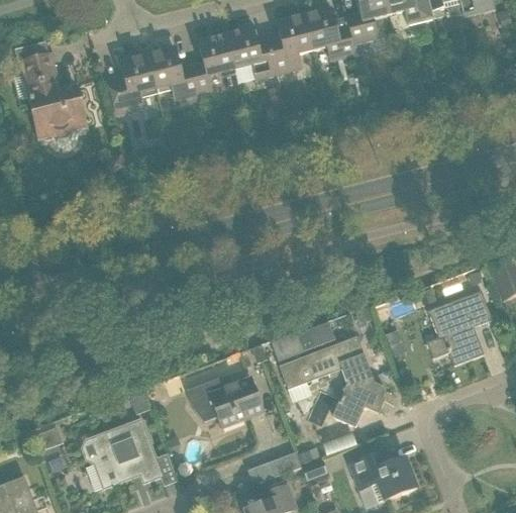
[(375,19),(389,15),(385,0),(356,0),(359,11),(345,15),(355,55),(353,44),(380,37),(375,19)]
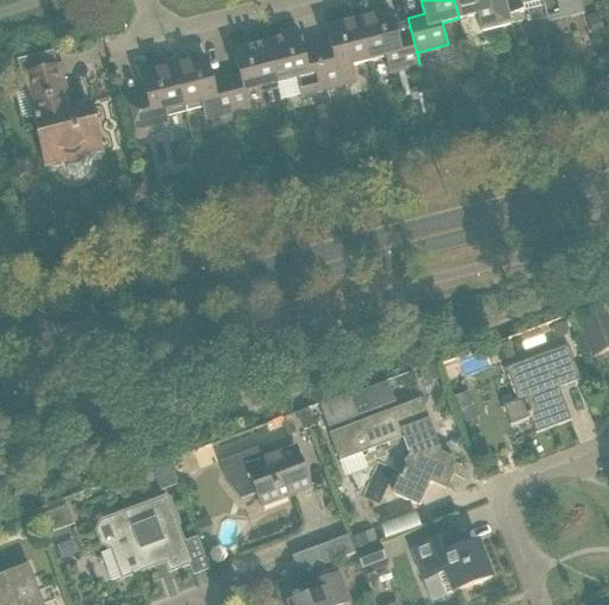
[(454,0),(459,18),(477,13),(482,29),(511,20),(505,0),(454,0)]
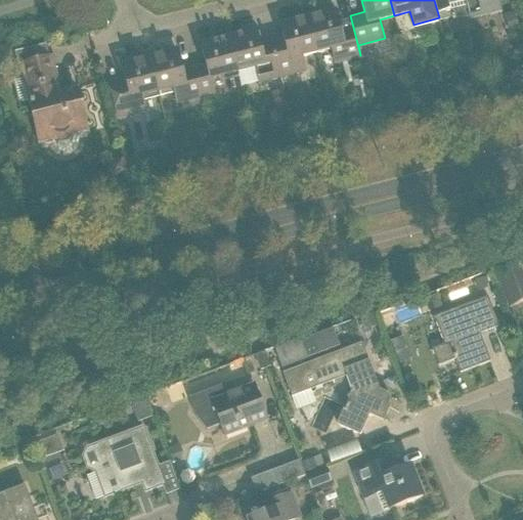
[(434,0),(439,17),(440,19),(452,16),(449,4),(464,0),(468,15),(469,18),(500,10),(497,0),(434,0)]
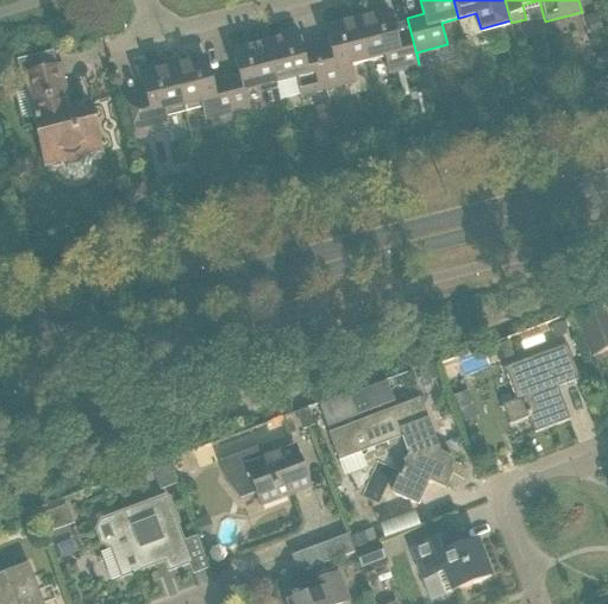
[(409,29),(396,32),(390,8),(358,17),(369,61),(384,56),(389,73),(419,64),(407,18),(406,18),(409,29)]
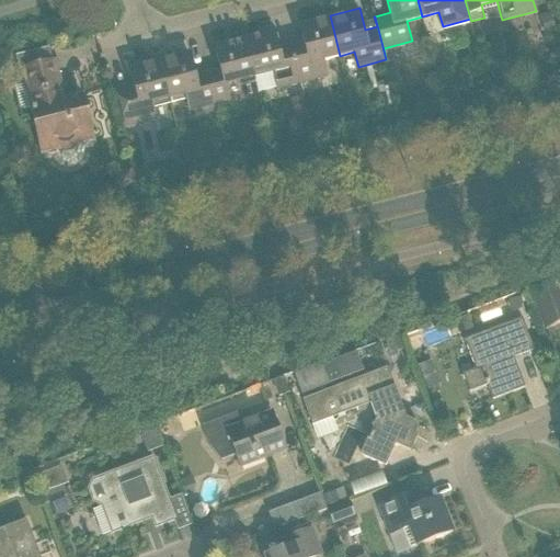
[(324,59),(340,56),(330,15),(300,23),(306,46),(294,48),(290,37),(289,37),(300,81),(329,74),(324,59)]
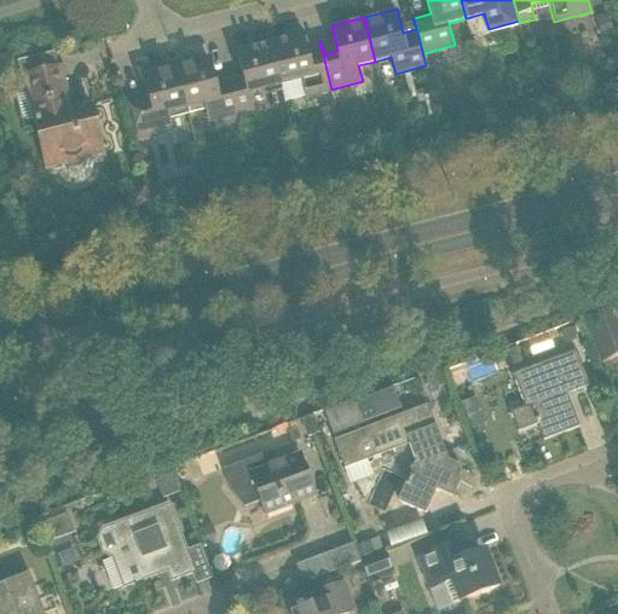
[(319,41),(306,45),(301,27),(287,30),(288,35),(270,40),(281,85),(301,79),(306,97),(331,90),(319,41)]
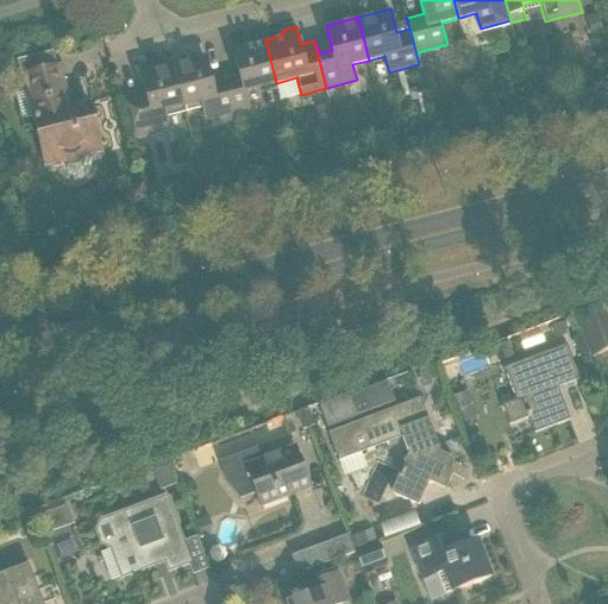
[(258,88),(276,83),(265,39),(233,48),(239,73),(225,76),(233,111),(250,106),(249,100),(261,96),(258,88)]
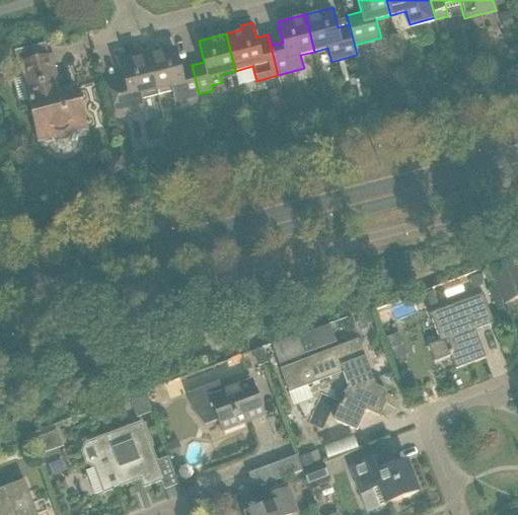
[(192,65),(180,67),(175,47),(147,53),(156,90),(170,86),(174,101),(199,94),(192,65)]
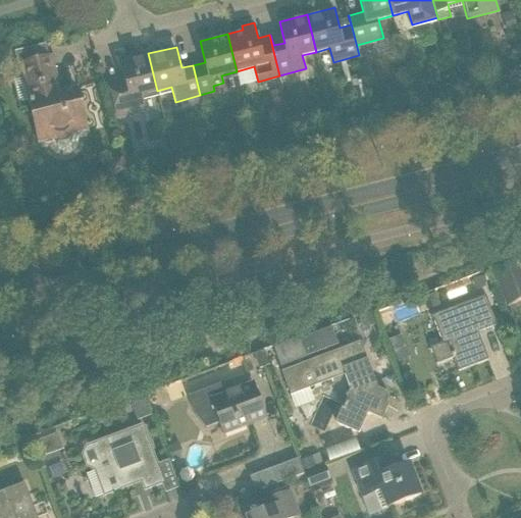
[(142,95),(157,91),(148,53),(120,60),(124,76),(109,81),(118,116),(146,109),(142,95)]
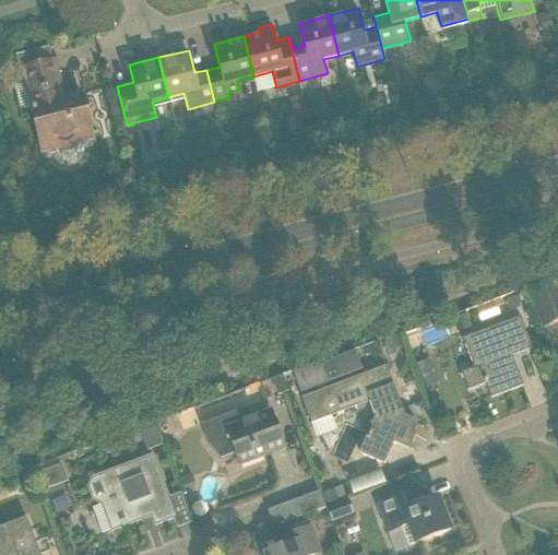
[(26,80),(15,83),(21,107),(33,104),(44,150),(72,142),(93,137),(82,93),(64,98),(55,58),(23,66),(26,80)]
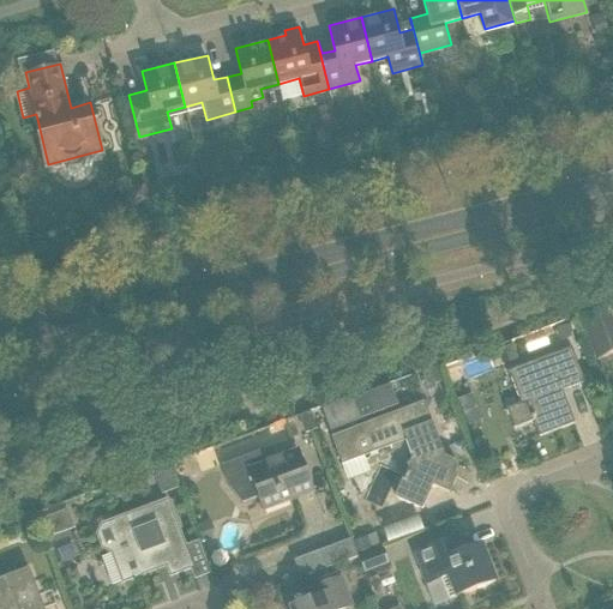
[(500,95),(486,98),(490,110),(504,107),(500,95)]
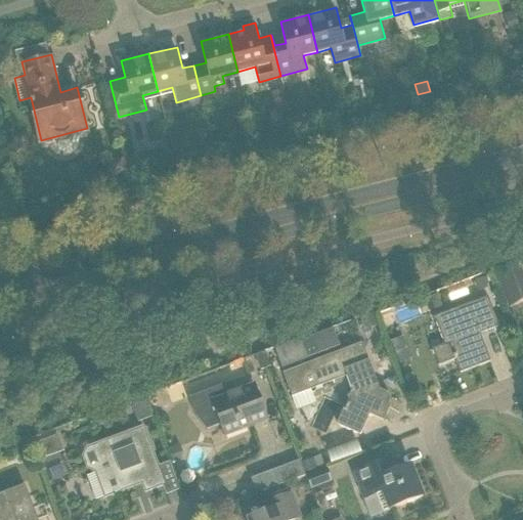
[(281,110),(289,109),(284,86),(272,89),(276,105),(280,104),(281,110)]
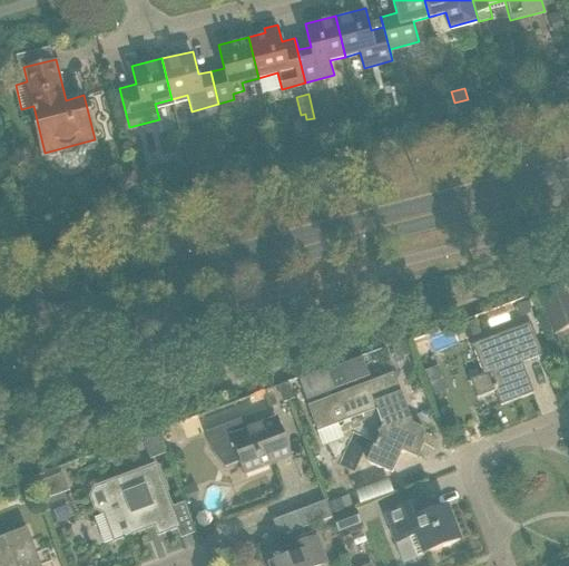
[(170,158),(165,166),(167,173),(180,169),(177,156),(170,158)]
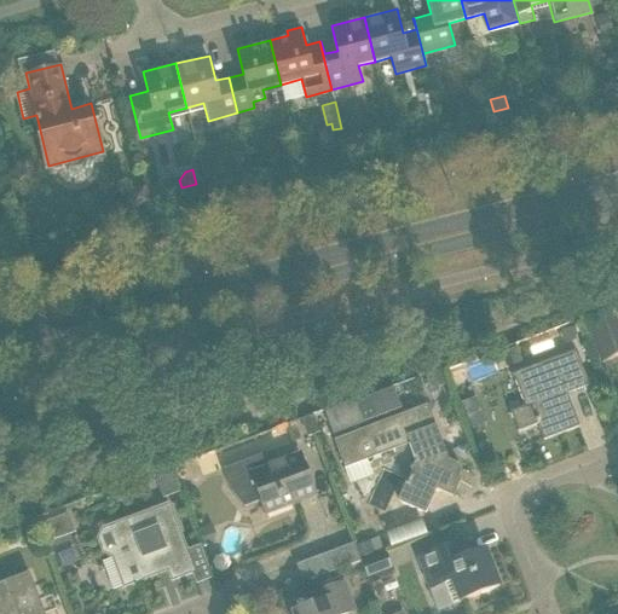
[(602,358),(617,351),(617,322),(613,312),(589,322),(602,358)]
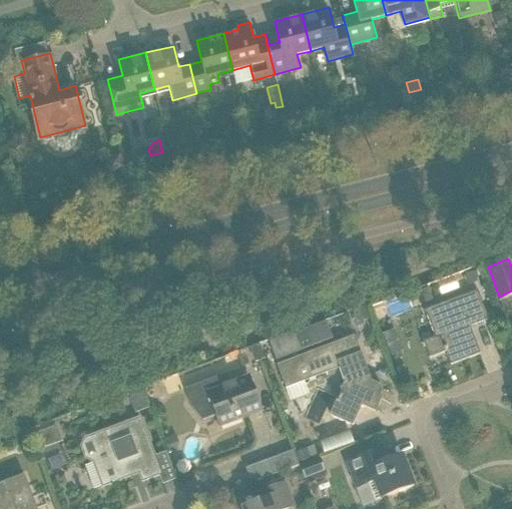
[(470,324),(488,317),(478,288),(425,308),(435,334),(423,339),(429,355),(445,349),(450,362),(480,351),(470,324)]
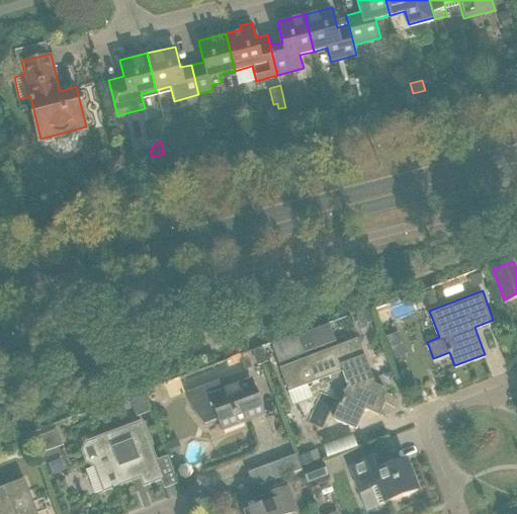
[(407,297),(400,301),(404,312),(412,309),(407,297)]
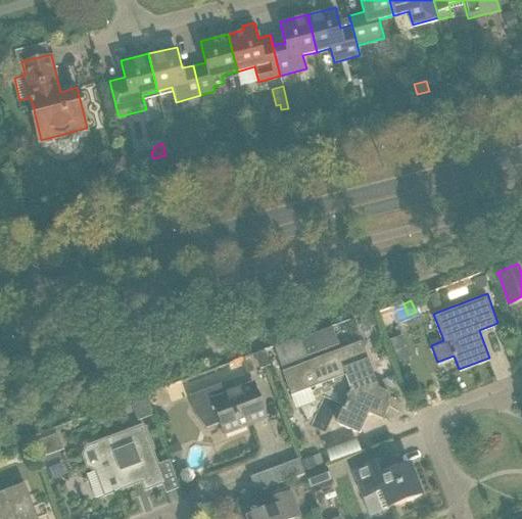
[(392,307),(380,312),(385,324),(396,319),(392,307)]
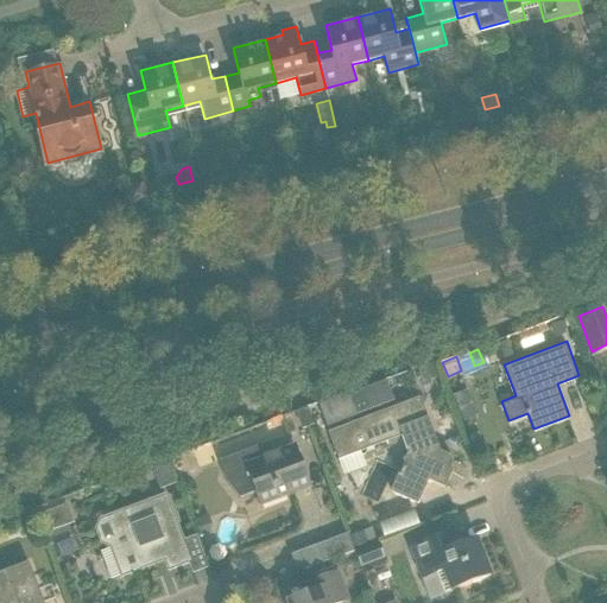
[(434,360),(418,366),(424,380),(438,374),(435,365),(434,360)]
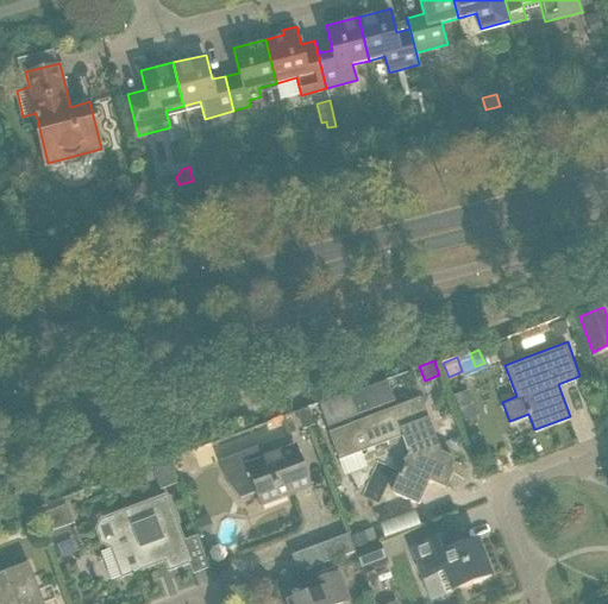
[(357,390),(358,391),(321,406),(330,426),(394,401),(386,379),(357,390)]
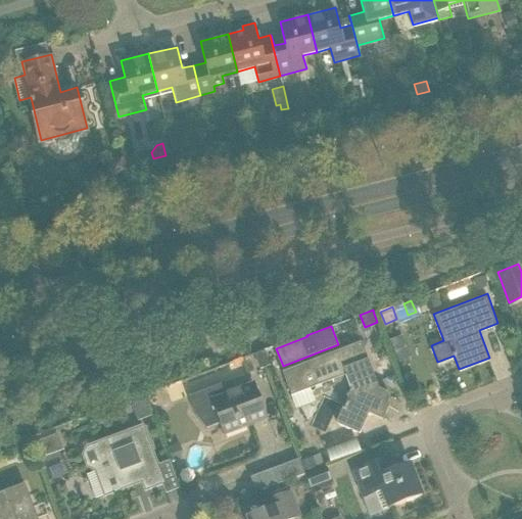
[(390,392),(378,387),(361,341),(284,370),(292,391),(346,371),(352,386),(337,420),(359,430),(368,410),(380,415),(390,392)]
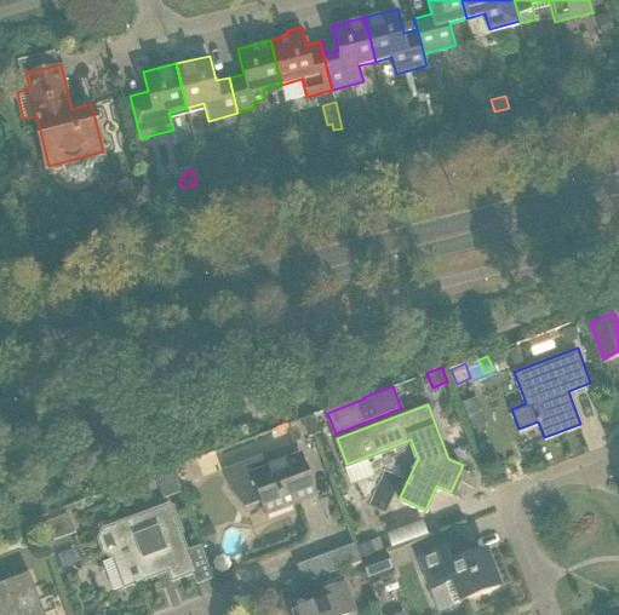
[(309,434),(321,430),(314,412),(302,417),(309,434)]
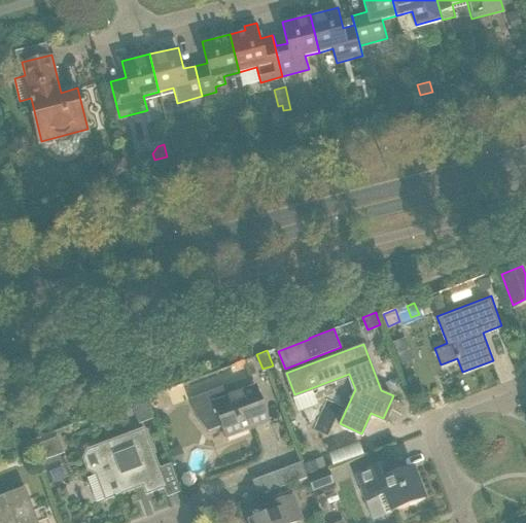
[(203,408),(196,411),(197,415),(208,429),(222,424),(226,436),(254,424),(252,419),(266,414),(268,419),(269,419),(255,384),(230,394),(225,383),(197,394),(203,408)]
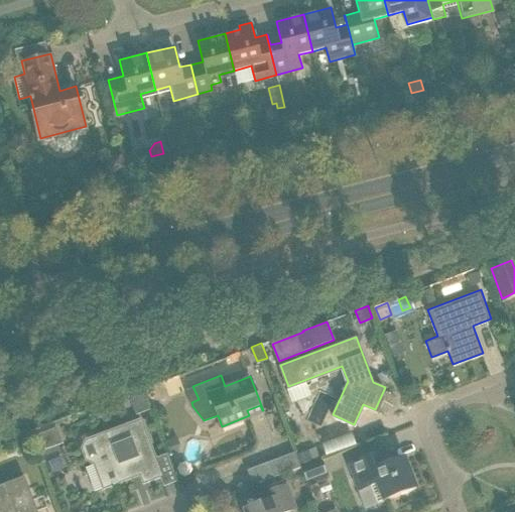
[(135,413),(150,407),(144,391),(129,397),(135,413)]
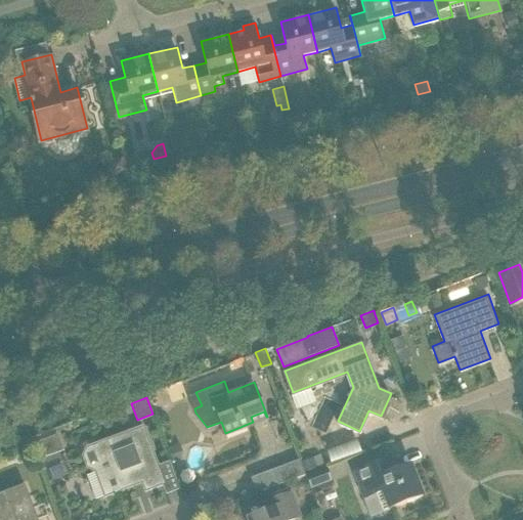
[(143,424),(95,442),(100,457),(96,469),(106,497),(139,485),(136,477),(140,475),(145,488),(162,482),(165,481),(158,463),(143,424)]
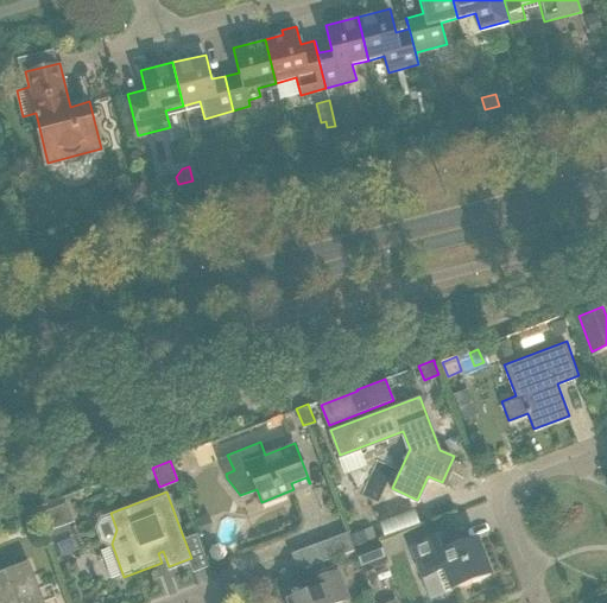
[(43,531),(74,519),(65,501),(36,513),(43,531)]
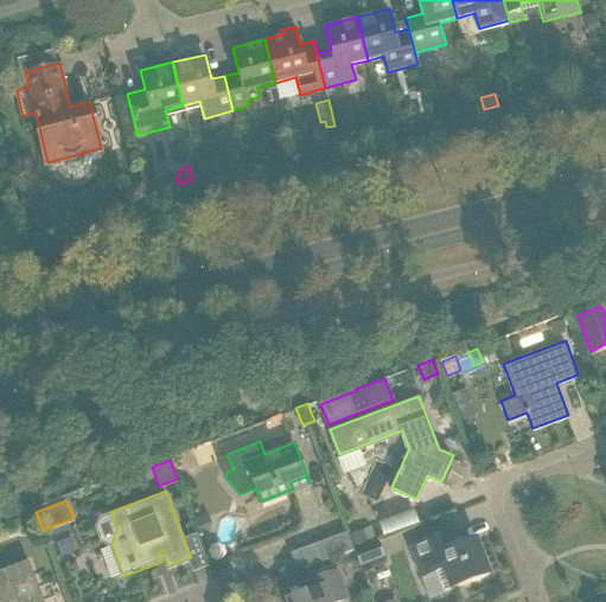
[(414,507),(380,517),(383,529),(418,519),(414,507)]
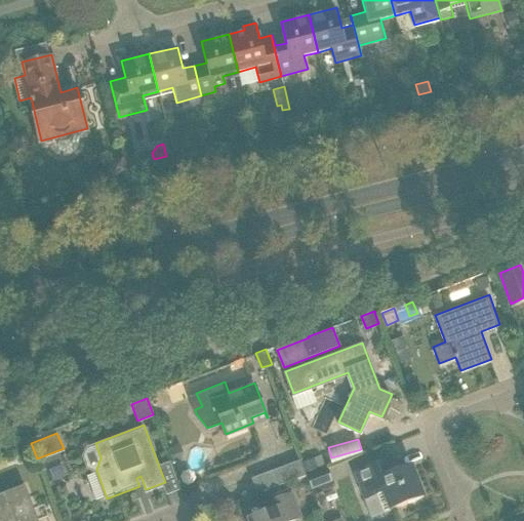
[(384,459),(401,453),(401,452),(355,470),(365,496),(383,490),(389,508),(424,494),(412,464),(389,473),(384,459)]
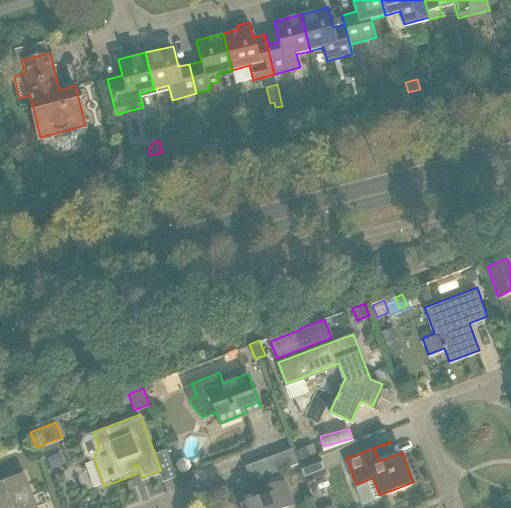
[(307,444),(294,449),(297,457),(298,461),(300,461),(311,456),(307,444)]
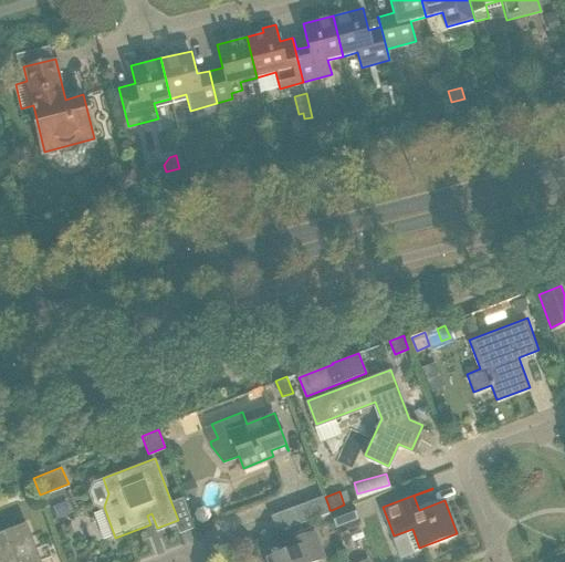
[(328,506),(325,497),(324,493),(293,506),(299,521),(330,510),(328,506)]
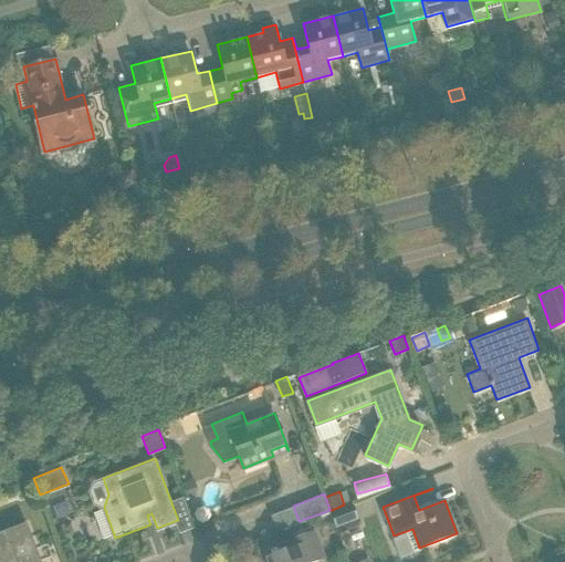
[(358,518),(359,518),(353,501),(332,510),(330,510),(336,527),(337,526),(339,531),(361,523),(358,518)]
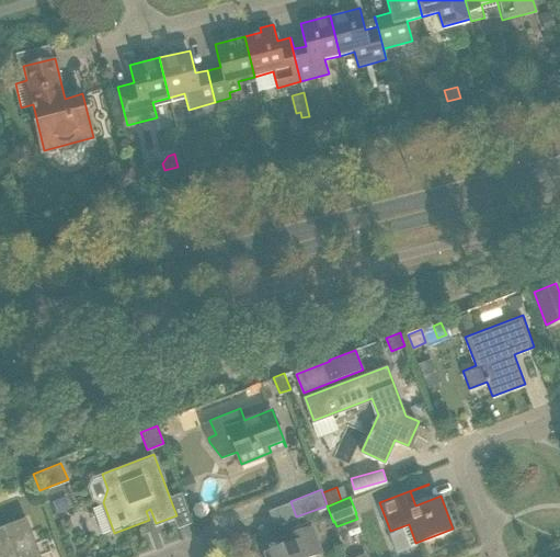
[(42,556),(25,516),(0,526),(0,556),(42,556)]
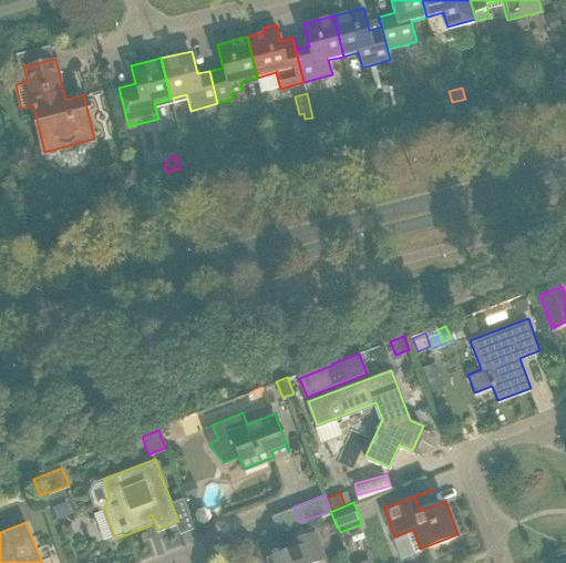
[(307,562),(325,556),(315,531),(284,543),(287,552),(269,560),(269,562),(307,562)]
